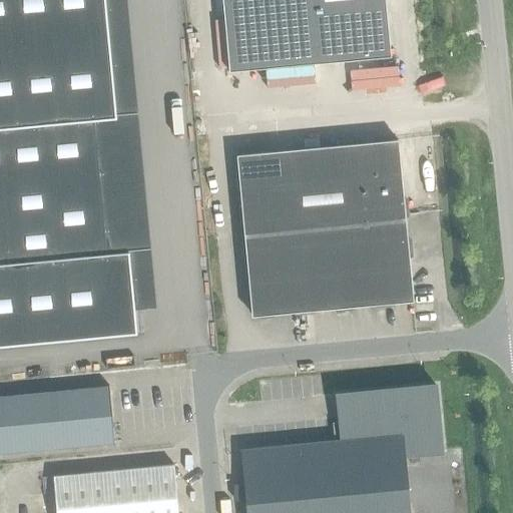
[(0,0),(0,346),(135,334),(103,0),(0,0)]
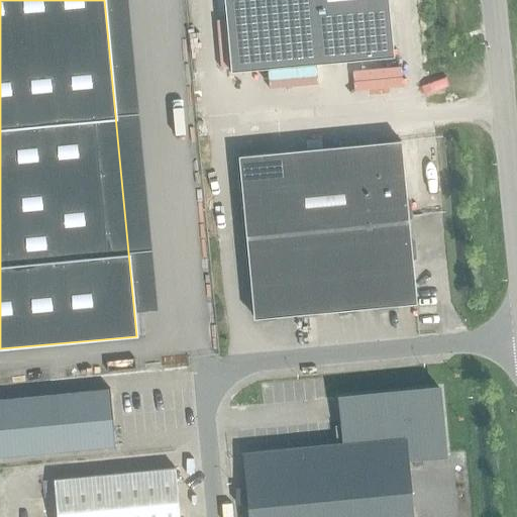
[(223,0),(230,71),(393,57),(387,0),(223,0)]
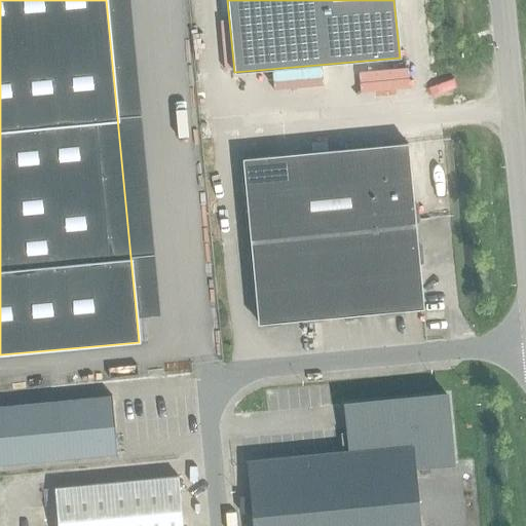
[(242,159),(258,324),(261,324),(261,328),(277,326),(276,322),(301,320),(302,324),(318,323),(317,317),(342,315),(343,320),(360,318),(359,314),(383,311),(383,316),(400,314),(400,310),(422,308),(419,270),(418,265),(422,264),(421,248),(417,249),(414,224),(419,223),(417,207),(413,208),(407,144),(285,155),(242,159)]
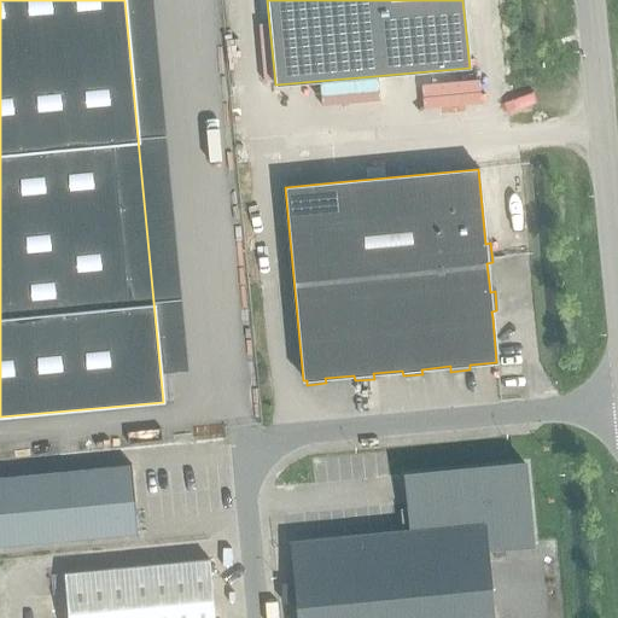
[(0,546),(136,534),(130,465),(0,477),(0,546)]
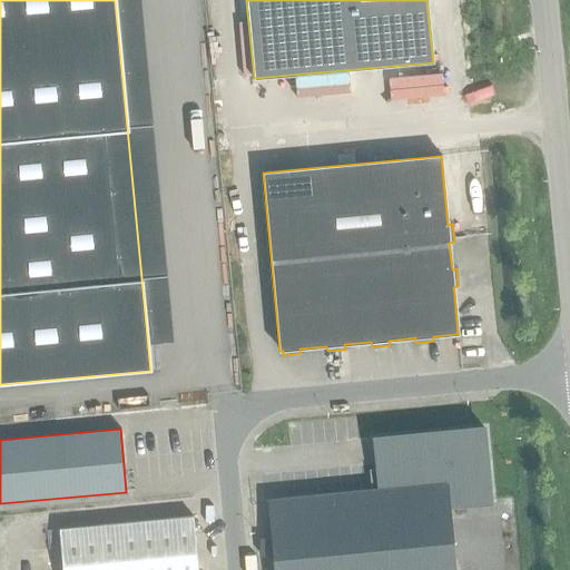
[(261,557),(273,556),(274,569),(453,569),(448,504),(491,500),(484,429),(373,440),(379,492),(268,503),(272,538),(258,539),(261,557)]
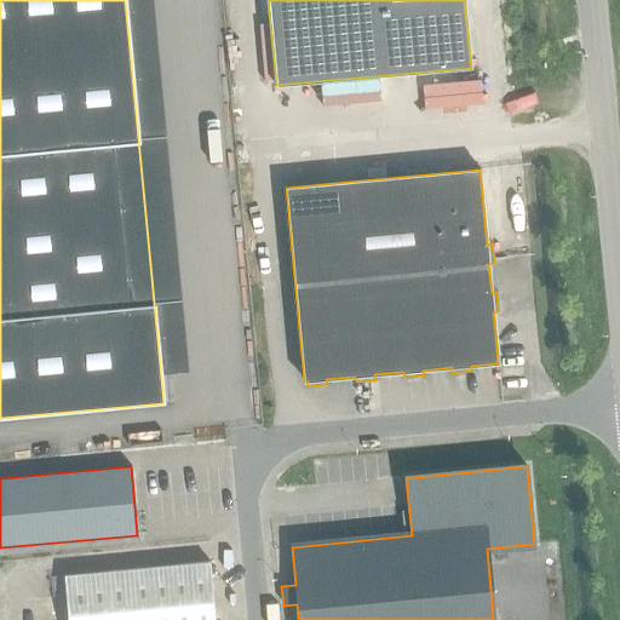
[(158,562),(155,549),(125,552),(126,566),(158,562)]
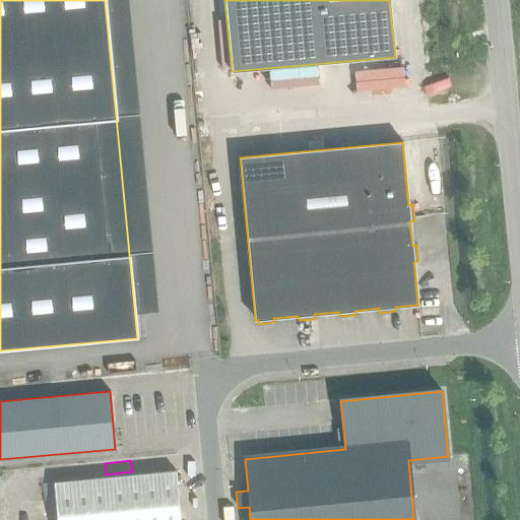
[(53,482),(56,519),(180,519),(176,471),(53,482)]
